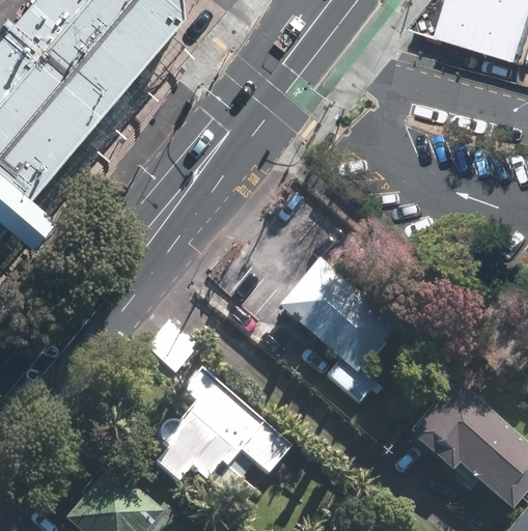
[(0,242),(20,219),(40,236),(65,207),(42,190),(190,12),(190,0),(35,0),(0,42),(0,242)]
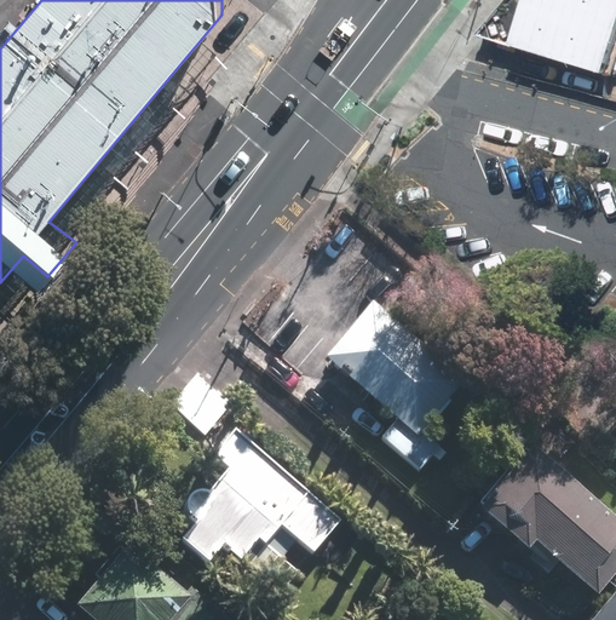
[(615,0),(516,0),(500,57),(592,87),(615,16),(615,0)]
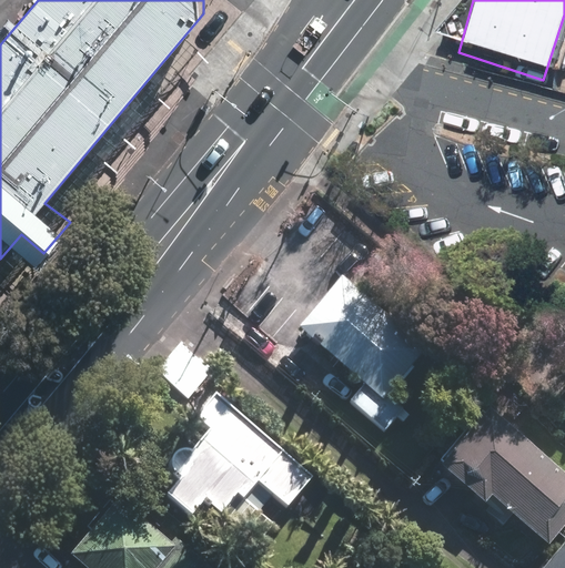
[(432,344),(343,273),(299,328),(366,383),(351,402),(386,429),(404,407),(390,396),(432,344)]
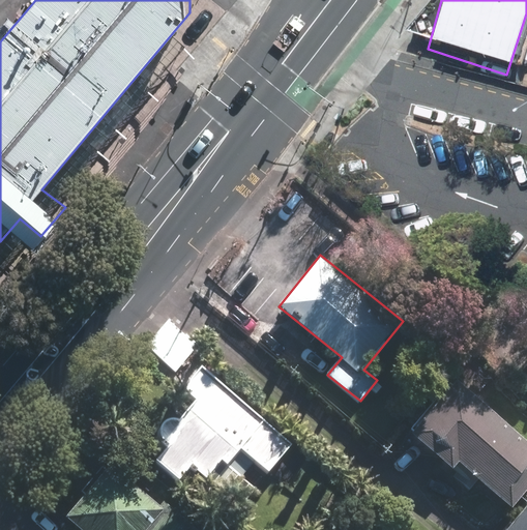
[(295,444),(204,364),(182,388),(198,402),(151,454),(181,480),(194,467),(209,480),(226,462),(256,489),(295,444)]
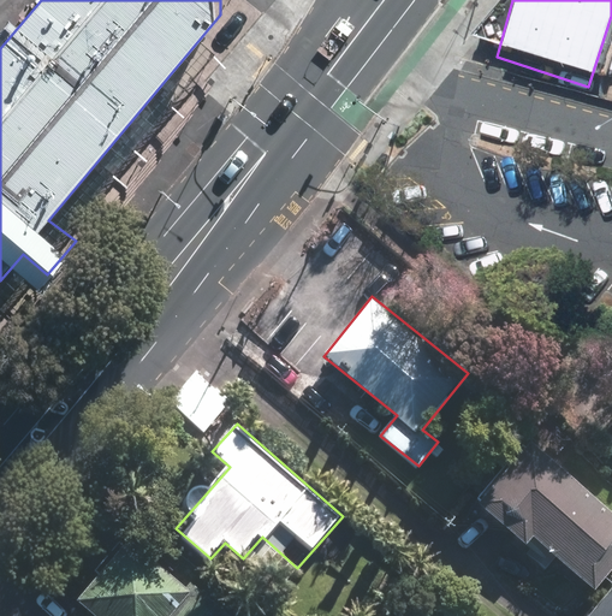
[(596,592),(611,573),(611,510),(530,440),(477,502),(548,563),(554,556),(596,592)]
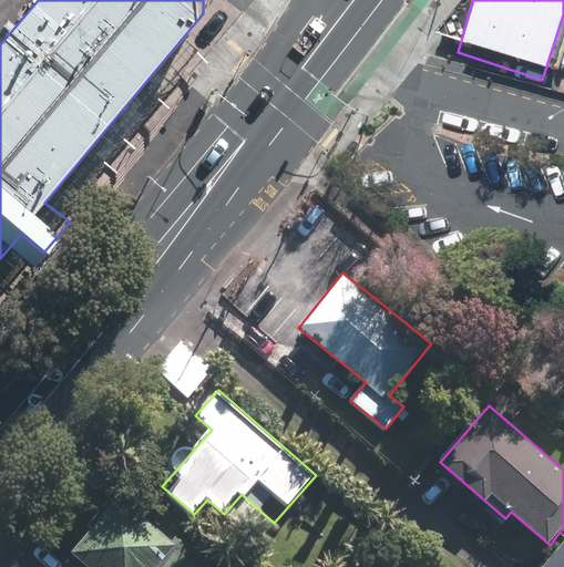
[(215,566),(180,535),(174,542),(115,490),(84,524),(92,531),(72,553),(89,566),(215,566)]
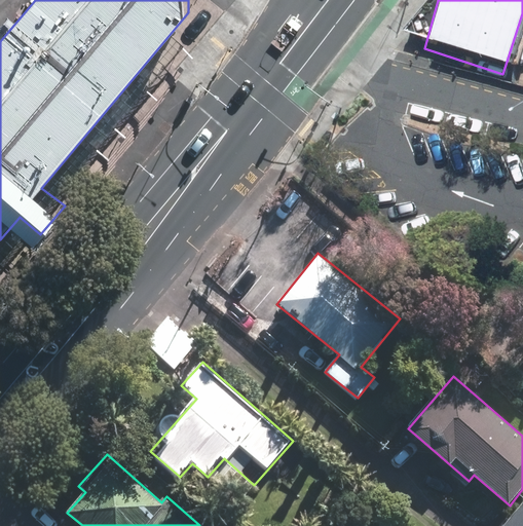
[(522,525),(522,502),(502,525),(522,525)]
